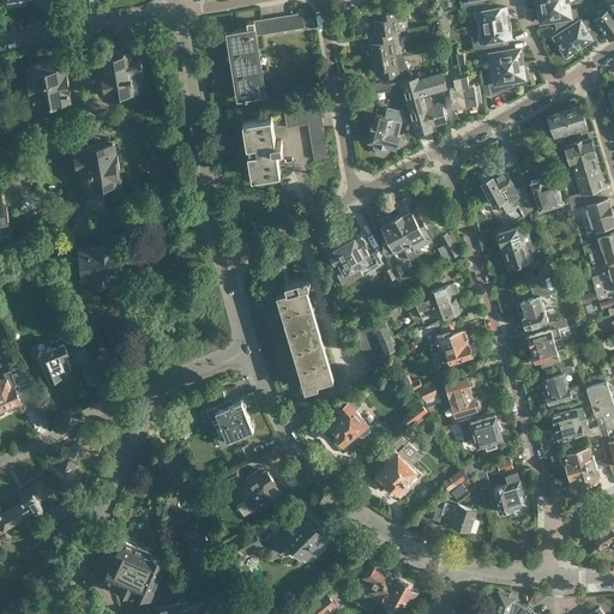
[(570,8),(567,1),(537,6),(539,14),(540,14),(541,20),(558,18),(559,24),(579,20),(578,19),(576,7),(570,8)]
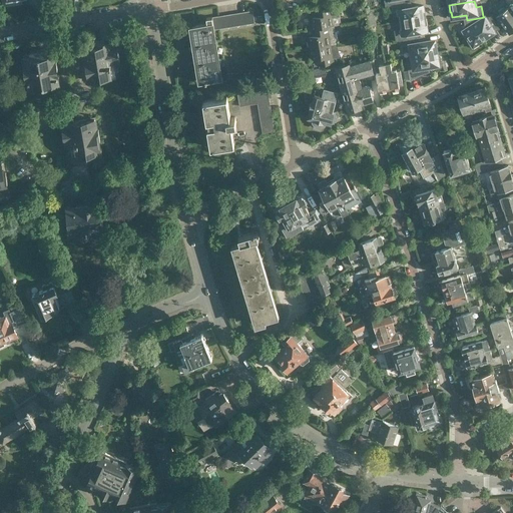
[(401,3),(385,5),(385,6),(391,5),(393,16),(399,15),(400,21),(426,17),(425,10),(423,10),(422,5),(408,7),(407,2),(401,3)]
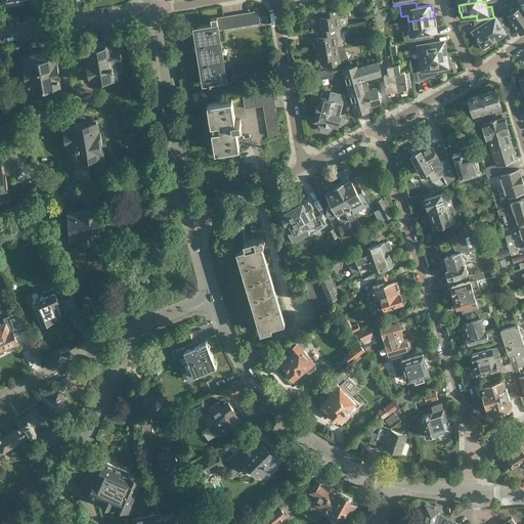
[(523,29),(523,8),(521,4),(517,8),(515,5),(509,9),(510,20),(519,33),(523,29)]
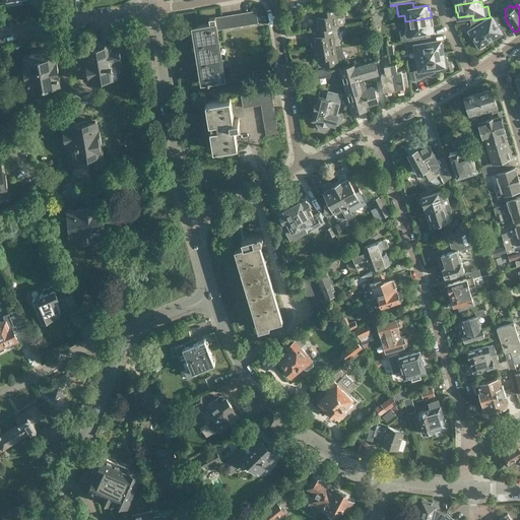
[(331,27),(338,26),(346,24),(344,16),(343,5),(320,9),(321,15),(315,16),(317,28),(331,26),(331,27)]
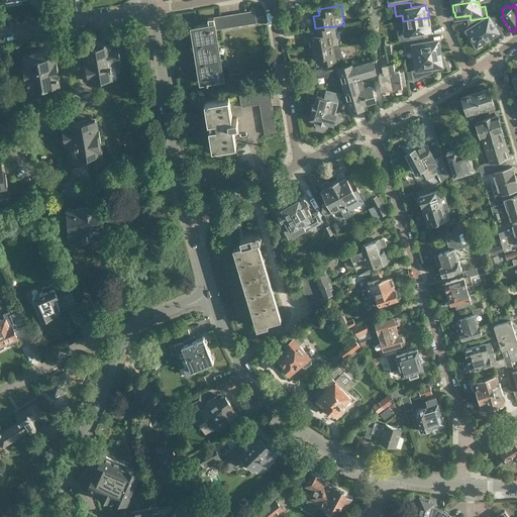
[(488,17),(471,20),(472,27),(468,30),(474,40),(473,41),(477,47),(482,43),(481,42),(498,31),(503,28),(495,15),(487,16),(488,17)]
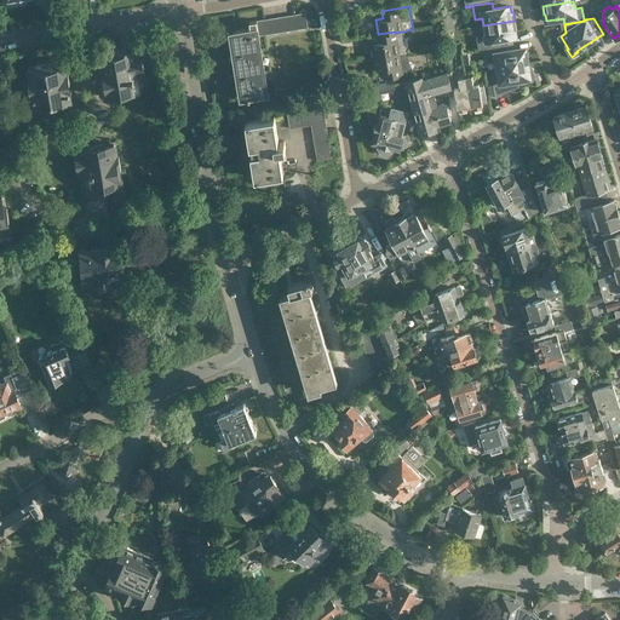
[(259,35),(267,34),(264,19),(257,21),(250,22),(251,28),(231,32),(242,99),(248,98),(248,99),(251,99),(251,98),(269,95),(259,35)]
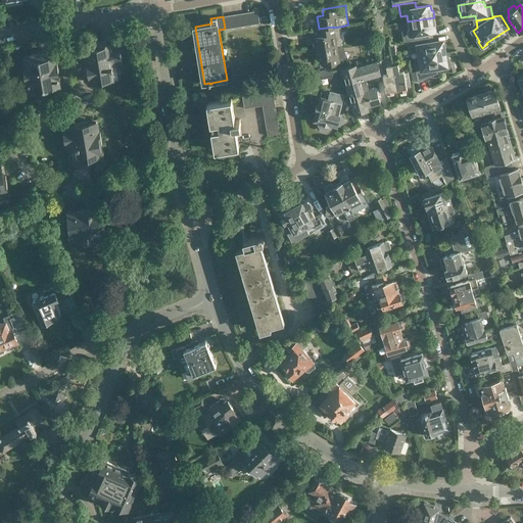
[(434,17),(408,21),(409,29),(403,30),(405,41),(421,38),(420,33),(434,31),(434,26),(435,25),(434,17)]
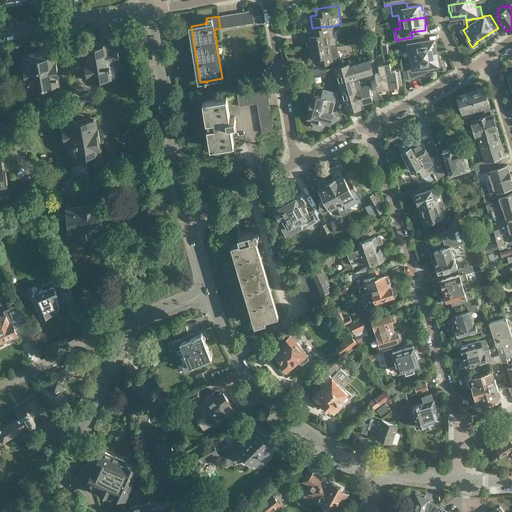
[(336,42),(333,26),(326,27),(326,26),(312,28),(306,29),(309,47),(336,42)]
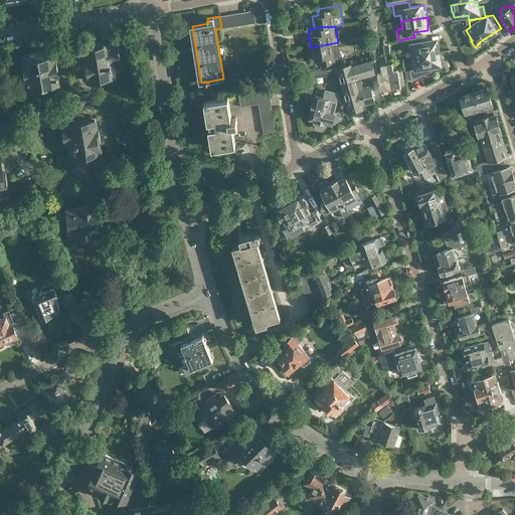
[(420,36),(414,37),(398,40),(399,41),(404,40),(406,50),(412,49),(413,56),(440,52),(439,44),(437,45),(436,40),(421,42),(420,36)]
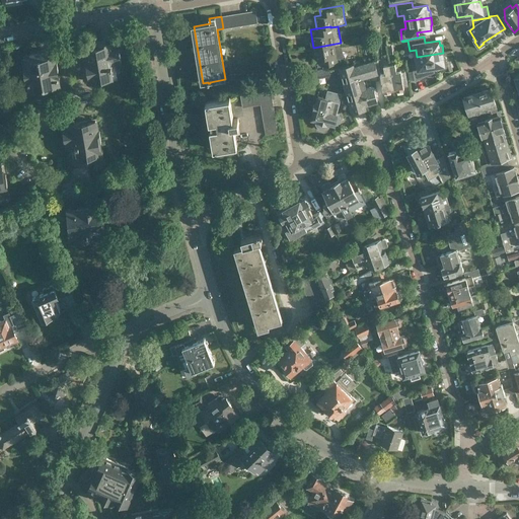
[(321,58),(322,65),(337,63),(337,59),(344,58),(341,43),(313,48),(315,59),(321,58)]
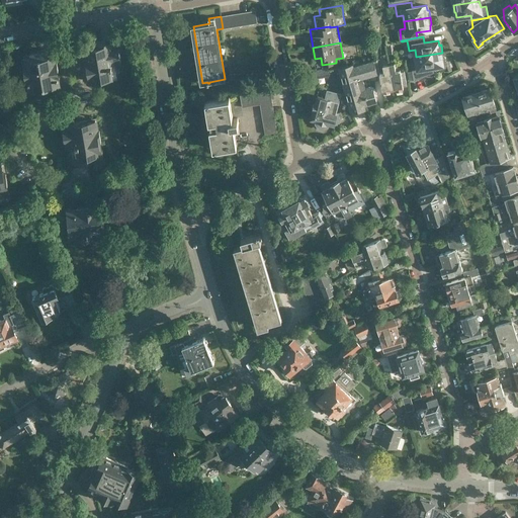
[(90,79),(105,76),(110,76),(109,69),(119,67),(115,44),(85,49),(90,79)]
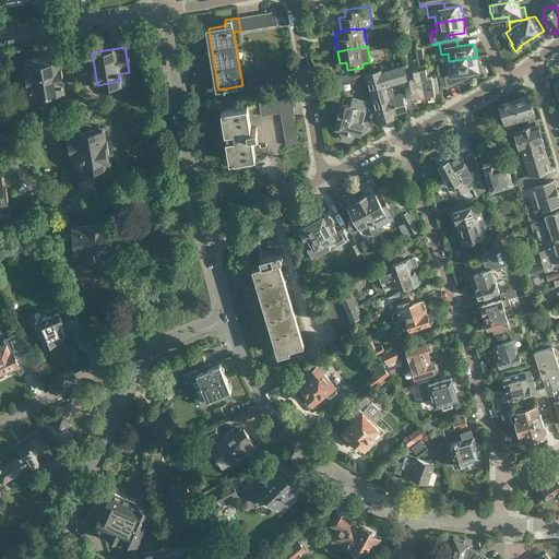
[(52,59),(51,55),(33,58),(34,62),(26,63),(32,96),(64,91),(59,58),(52,59)]
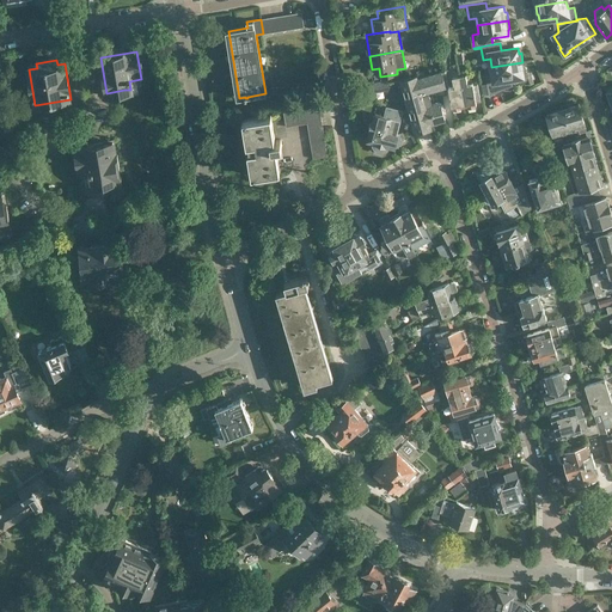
[(522,62),(491,67),(494,81),(487,83),(489,96),(507,87),(512,85),(510,79),(516,78),(516,79),(525,78),(522,62)]
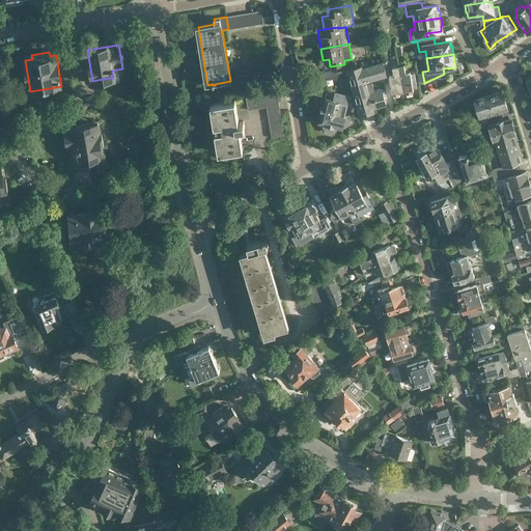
[(366,82),(372,81),(371,79),(389,74),(387,61),(362,67),(361,65),(347,70),(360,115),(374,111),(373,108),(372,108),(369,93),(369,92),(366,82)]
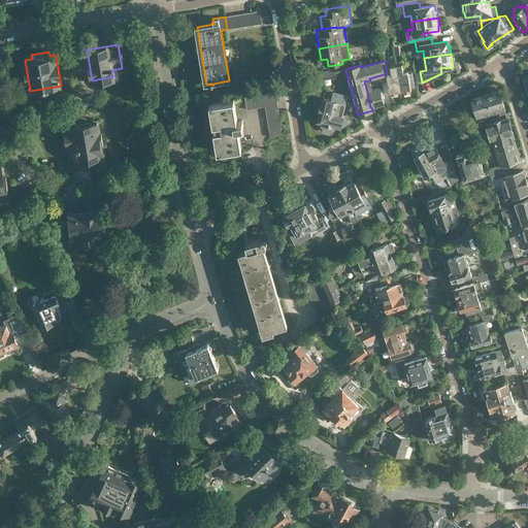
[(402,63),(396,64),(397,71),(396,72),(397,77),(399,76),(400,83),(399,83),(400,92),(404,92),(404,94),(410,93),(410,91),(411,91),(410,89),(415,88),(413,71),(408,72),(408,71),(403,72),(402,63)]
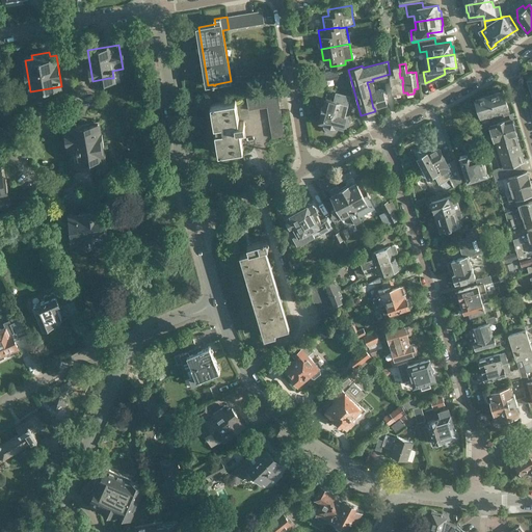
[(399,64),(393,65),(395,75),(390,76),(393,95),(394,95),(395,97),(401,96),(400,94),(403,92),(402,83),(403,83),(402,77),(400,78),(399,73),(400,72),(399,64)]
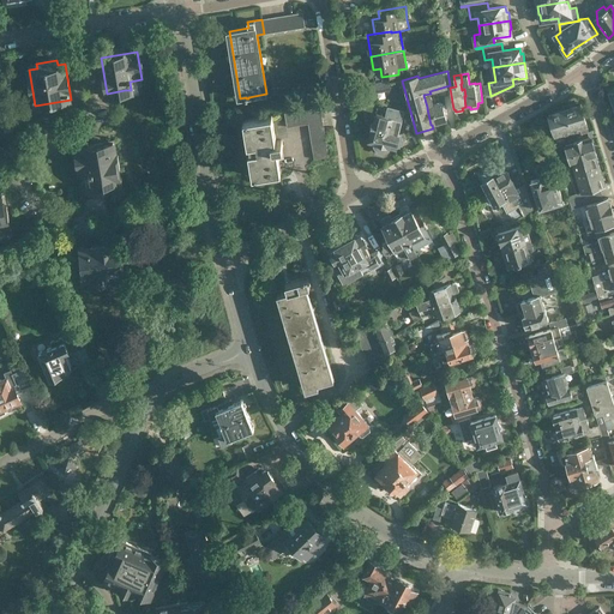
[(375,92),(391,90),(390,80),(374,83),(375,92)]
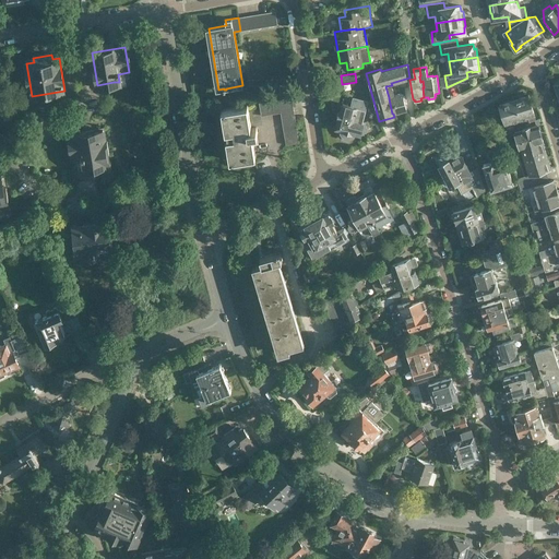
[(395,96),(392,85),(385,86),(389,97),(389,98),(392,114),(393,114),(406,109),(402,94),(395,96)]
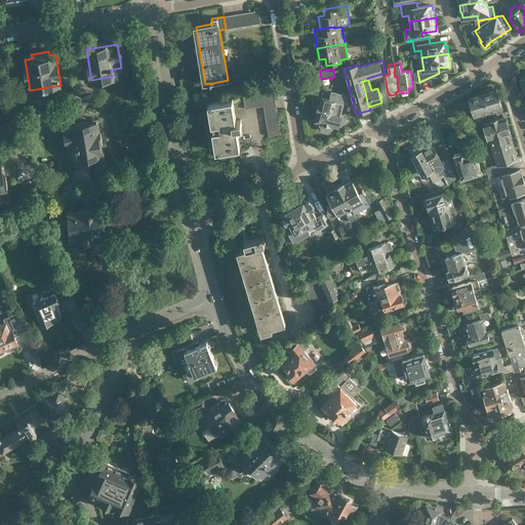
[(496,90),(482,94),(488,113),(495,111),(497,115),(503,113),(496,90)]
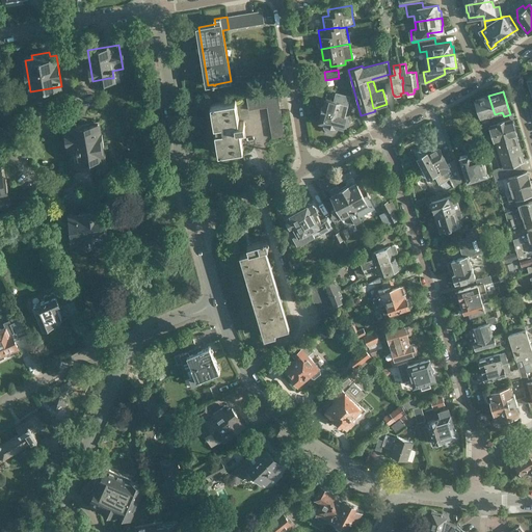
[(266,101),(278,99),(277,92),(265,95),(266,101)]
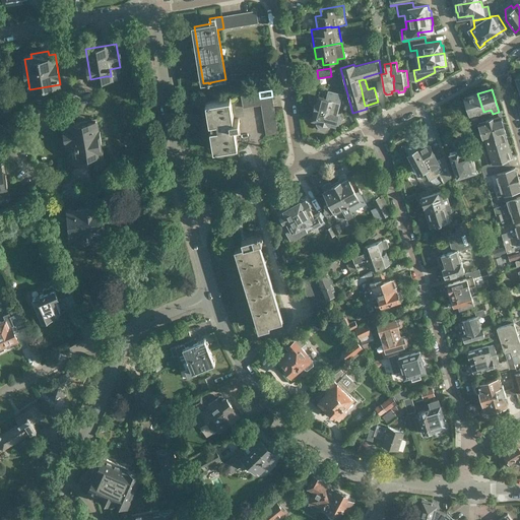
[(319,95),(313,118),(318,119),(316,123),(318,127),(320,127),(319,129),(324,130),(324,128),(326,129),(329,127),(330,123),(335,124),(337,114),(342,94),(328,90),(326,99),(319,95)]
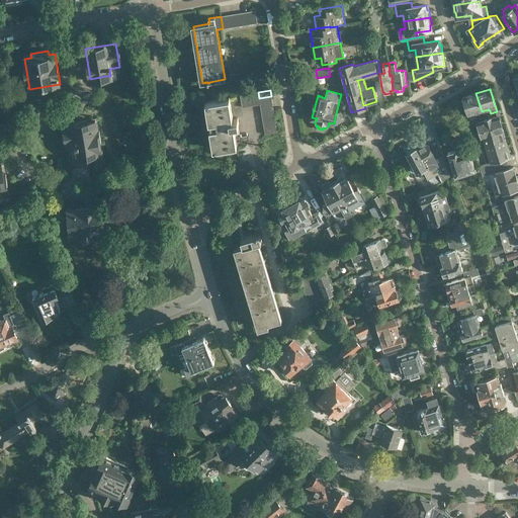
[(482,111),(476,93),(462,97),(469,119),(475,118),(473,113),(482,111)]
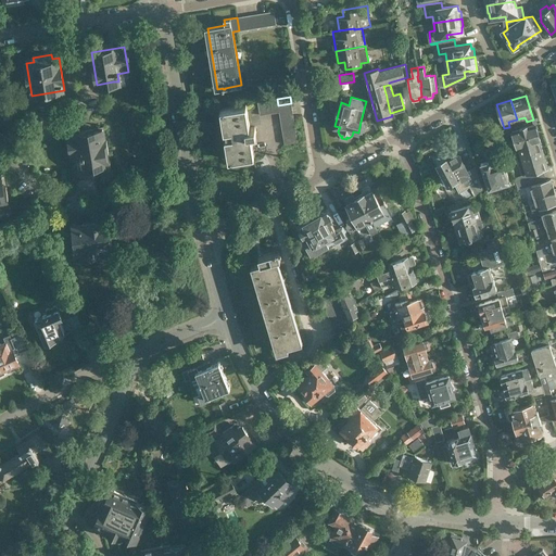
[(279,112),(292,110),(291,103),(278,105),(279,112)]
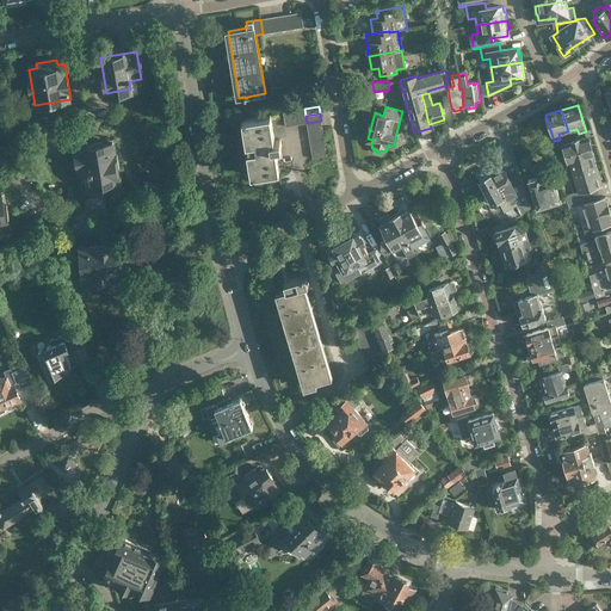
[(276,147),(282,146),(281,140),(275,140),(270,115),(242,119),(246,143),(248,143),(250,150),(247,150),(252,176),(279,171),(276,147)]
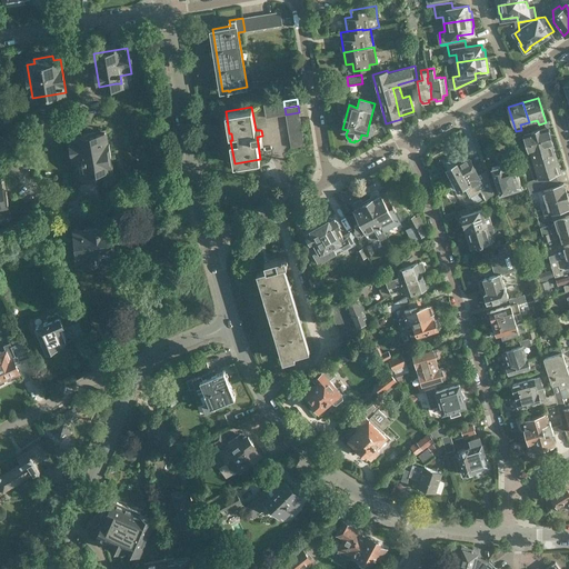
[(299,112),(286,115),(287,121),(300,119),(299,112)]
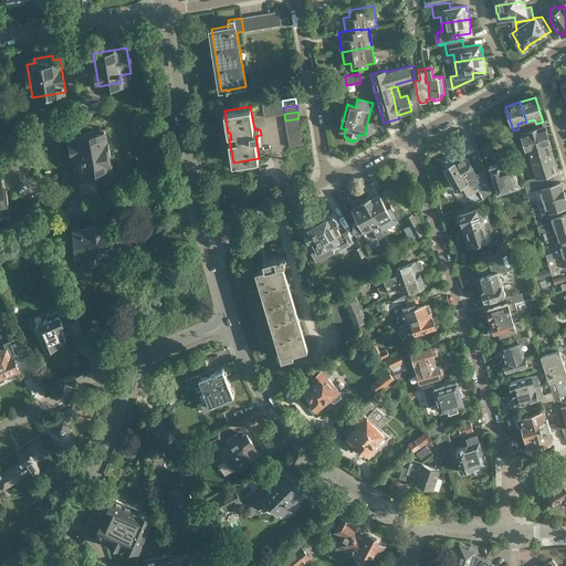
[(299,118),(285,121),(286,127),(300,125),(299,118)]
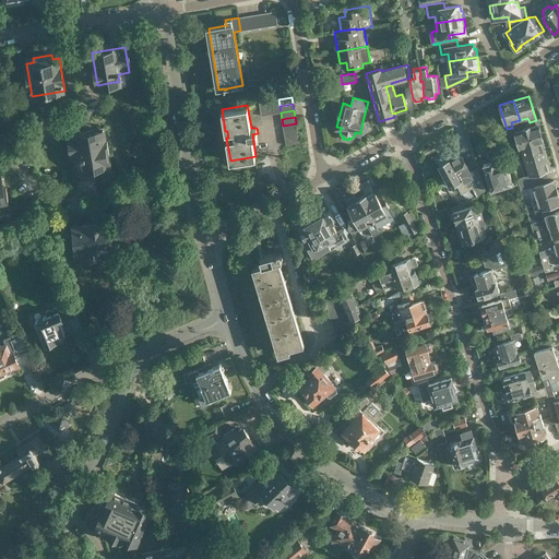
[(296,123),(283,126),(284,132),(297,130),(296,123)]
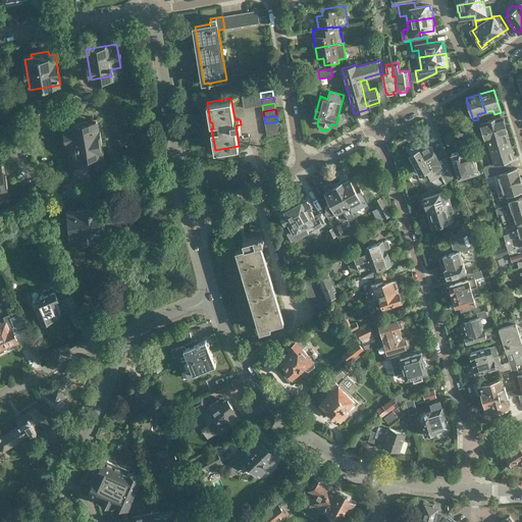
[(493,164),(514,158),(507,134),(507,133),(502,116),(494,119),(493,118),(488,120),(488,121),(480,123),(493,164)]
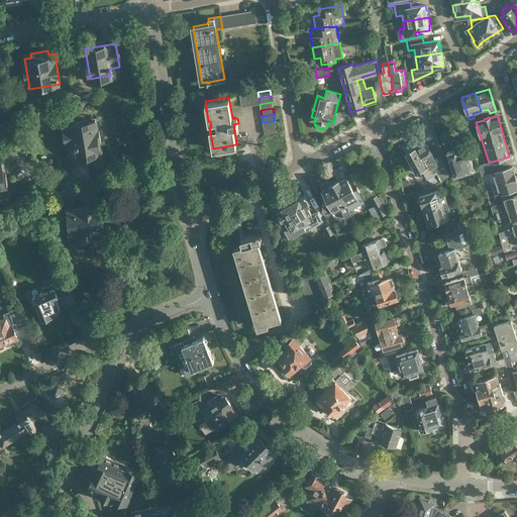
[(70,156),(85,153),(100,150),(96,131),(97,131),(95,119),(84,122),(65,126),(70,156)]
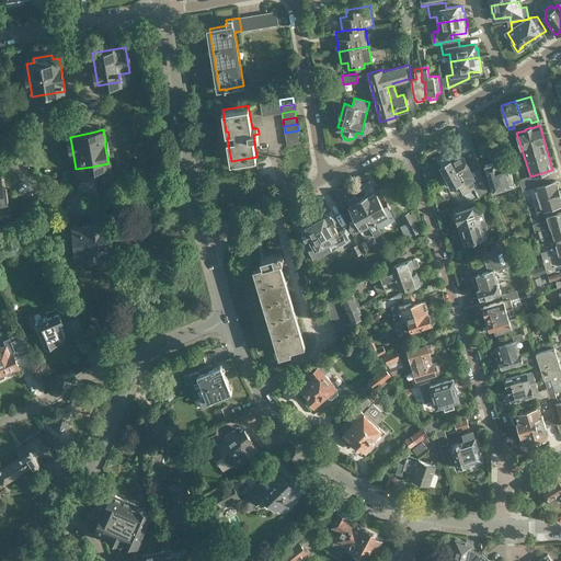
[(298,130),(285,133),(286,139),(299,137),(298,130)]
